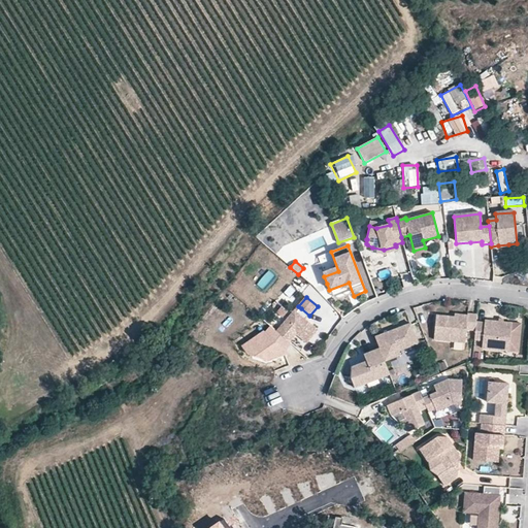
[(276,314),(285,322),(291,315),(282,307),(276,314)]
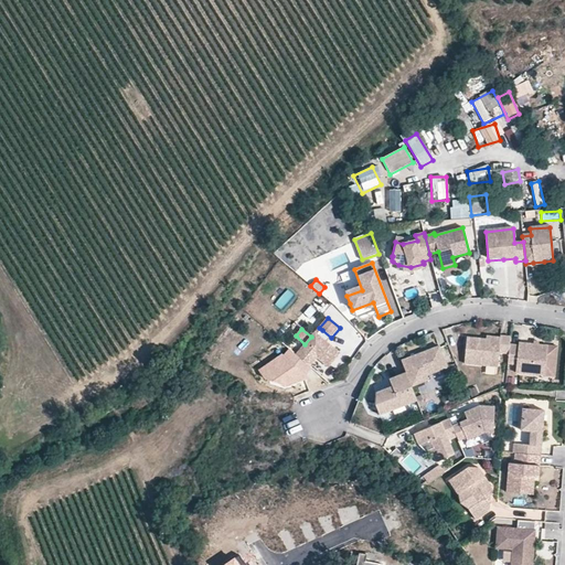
[(318,336),(315,333),(311,337),(305,344),(295,355),(309,368),(315,360),(312,359),(315,356),(317,359),(328,368),(339,354),(318,336)]
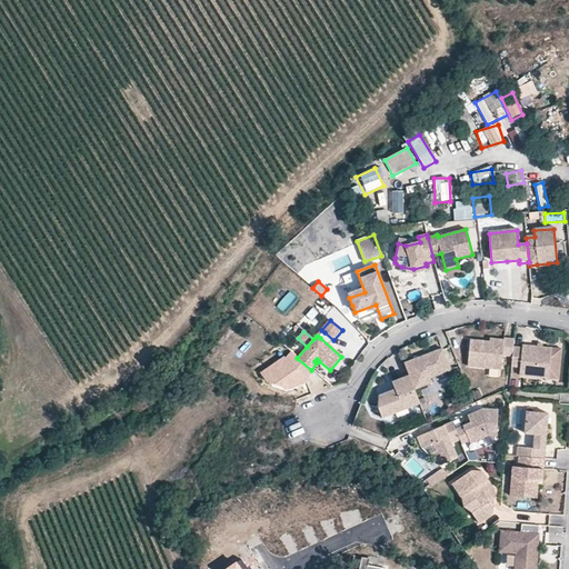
[(515,349),(516,341),(506,340),(505,341),(505,345),(490,342),(471,340),(468,367),(501,371),(503,357),(513,358),(515,349)]
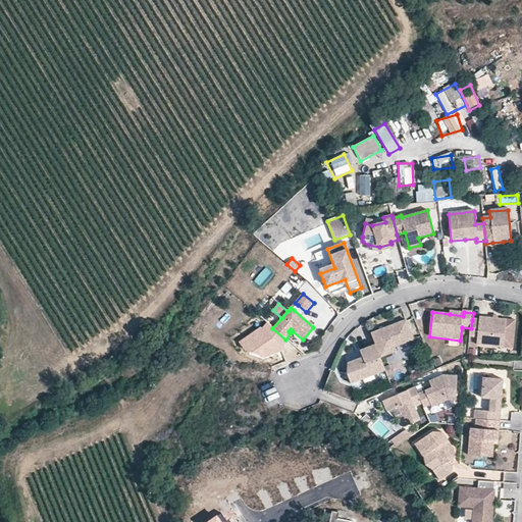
[(480,321),(472,320),(471,328),(469,337),(477,338),(476,346),(513,351),(516,323),(499,320),(493,320),(480,318),(480,321)]
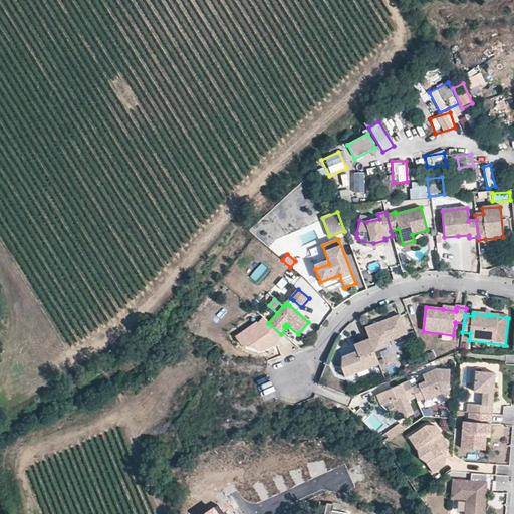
[(401,316),(365,330),(369,340),(374,353),(391,347),(389,343),(408,335),(401,316)]
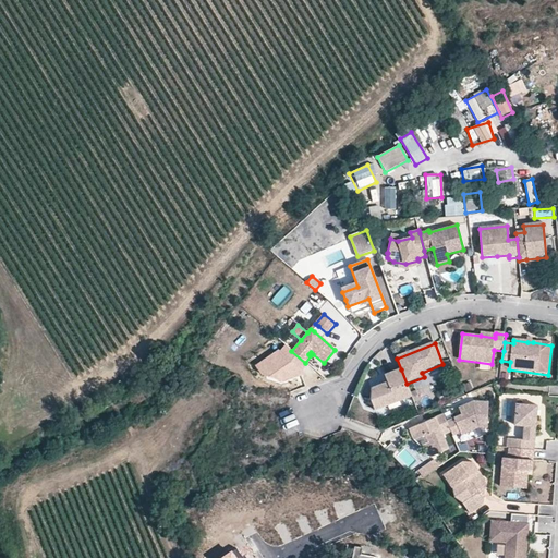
[(306,364),(305,363),(291,351),(287,347),(280,353),(279,352),(256,367),(263,376),(281,383),(305,374),(301,371),(306,364)]
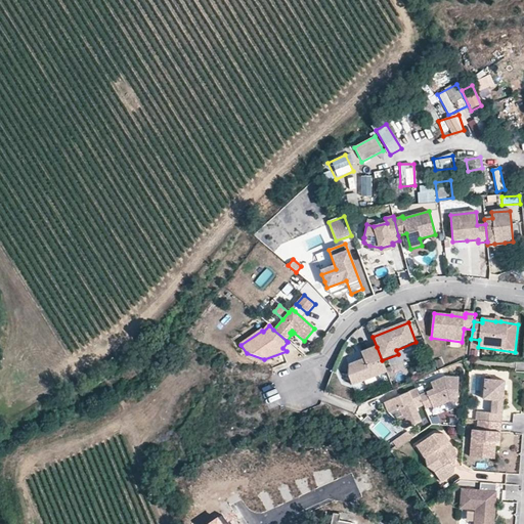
[(382,360),(377,347),(361,353),(364,360),(349,366),(348,376),(352,387),(376,378),(375,376),(386,370),(382,360)]
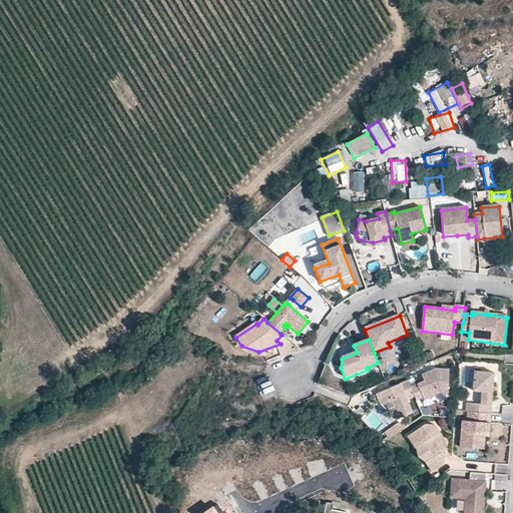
[(419,385),(411,388),(415,398),(417,402),(424,399),(425,401),(440,394),(448,395),(449,371),(436,371),(422,376),(425,383),(426,385),(420,388),(419,385)]
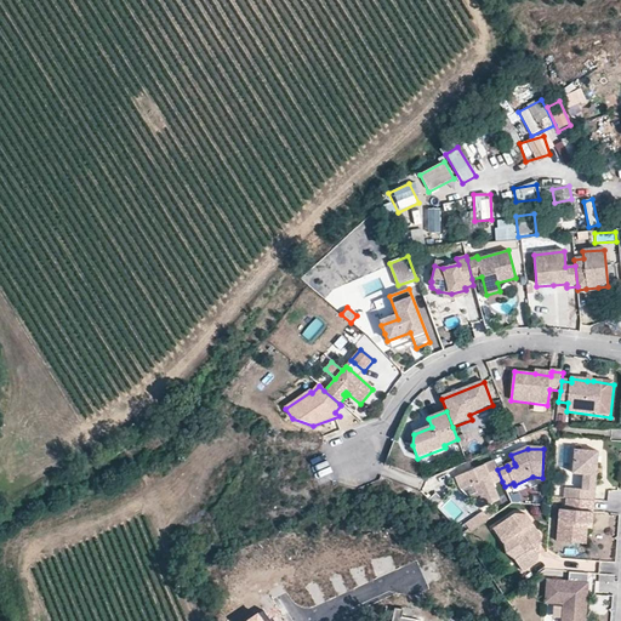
[(593,503),(594,505),(597,466),(592,466),(592,454),(574,453),(573,477),(584,478),(582,493),(564,491),(564,501),(565,501),(593,503)]
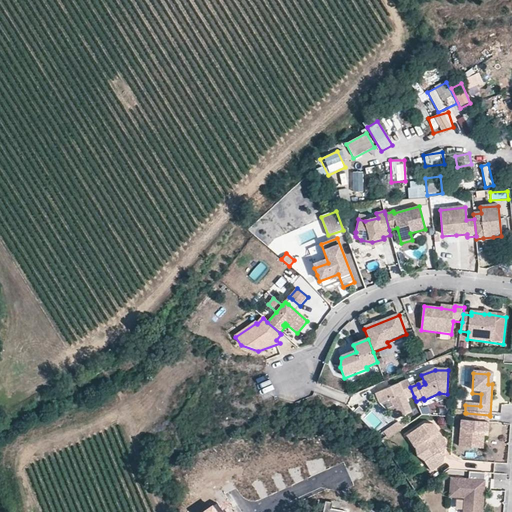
[(410,387),(407,381),(376,394),(380,405),(390,400),(393,407),(391,408),(396,420),(412,413),(407,400),(414,397),(410,387)]
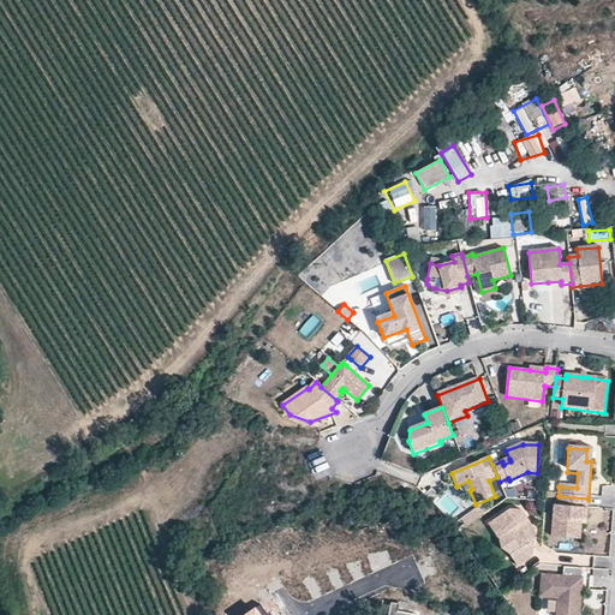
[(425,496),(434,503),(440,496),(433,489),(425,496)]
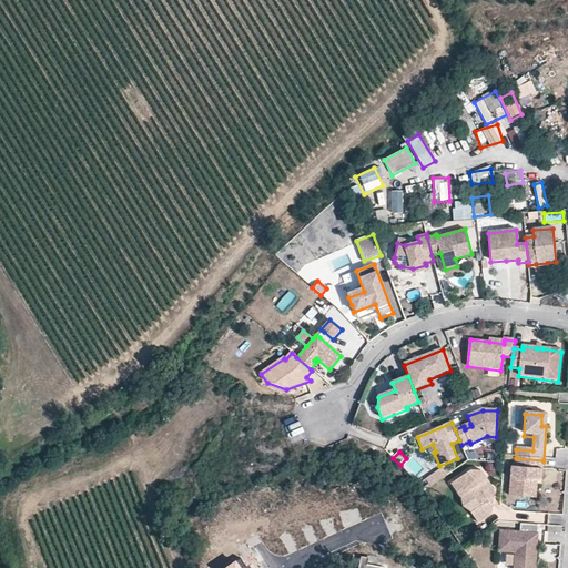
[(543,460),(517,458),(517,469),(511,468),(508,498),(527,499),(528,488),(533,488),(533,483),(537,483),(538,472),(541,472),(543,460)]
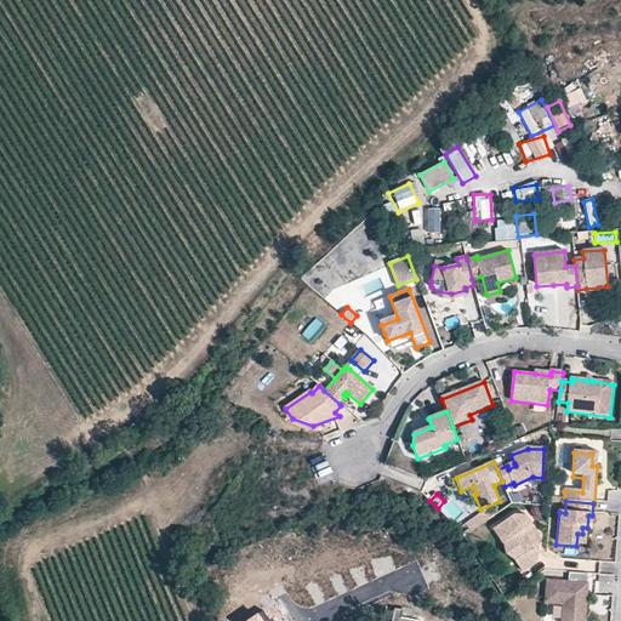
[(466,528),(469,534),(490,520),(486,514),(466,528)]
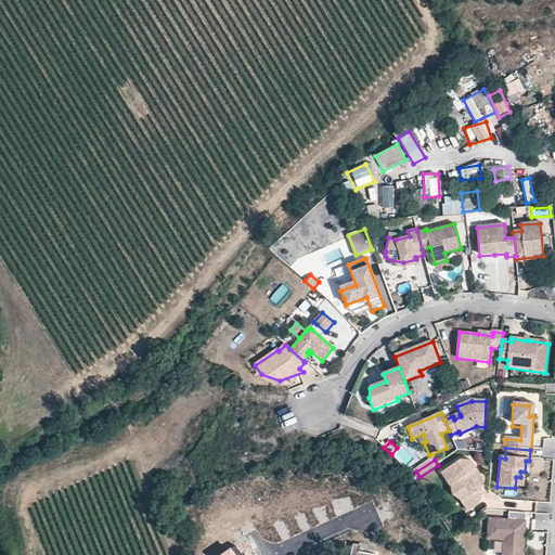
[(482,478),(470,462),(461,462),(441,474),(451,487),(459,481),(468,498),(461,502),(467,513),(480,504),(482,478)]
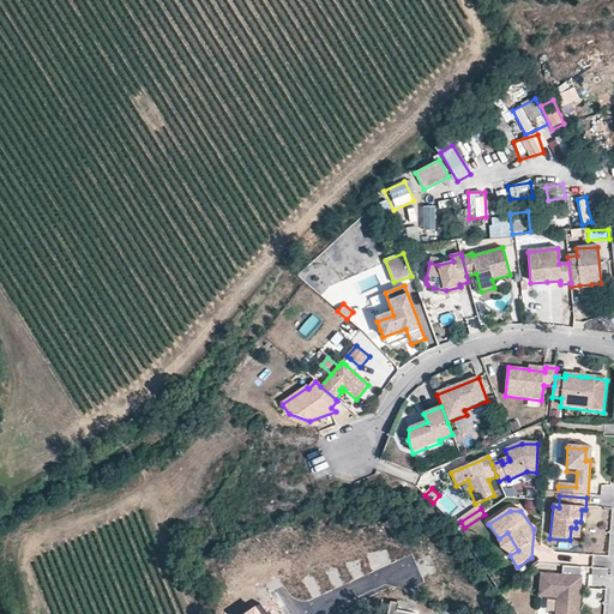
[(578,541),(581,522),(576,522),(576,528),(571,528),(570,540),(578,541)]
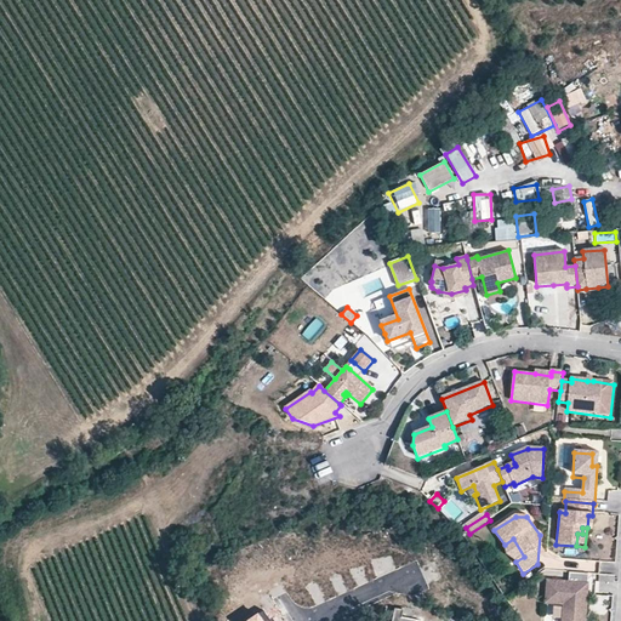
[(513,539),(505,545),(516,562),(524,557),(513,539)]
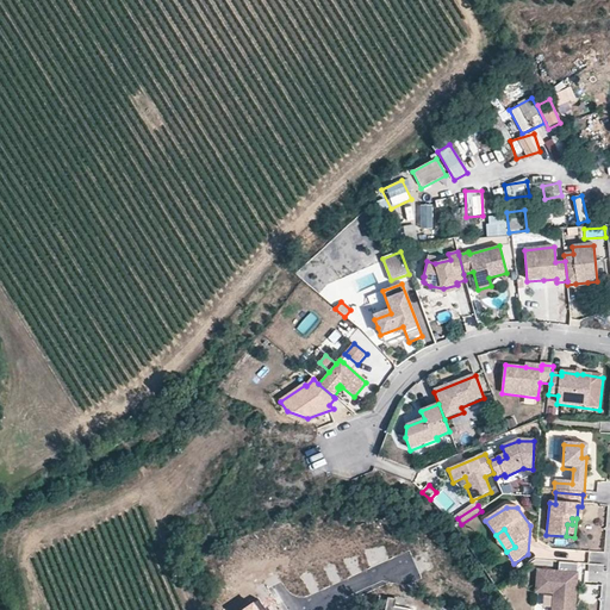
[(559,572),(537,571),(536,593),(554,595),(552,609),(574,609),(578,565),(560,564),(559,572)]
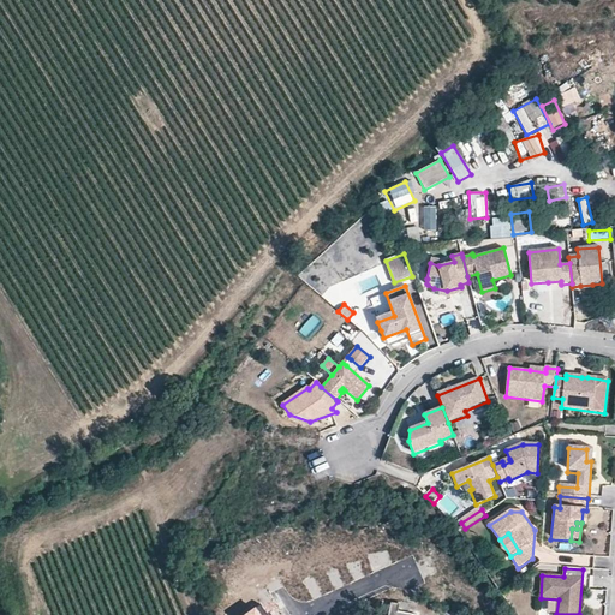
[(269,614),(261,603),(243,614),(269,614)]
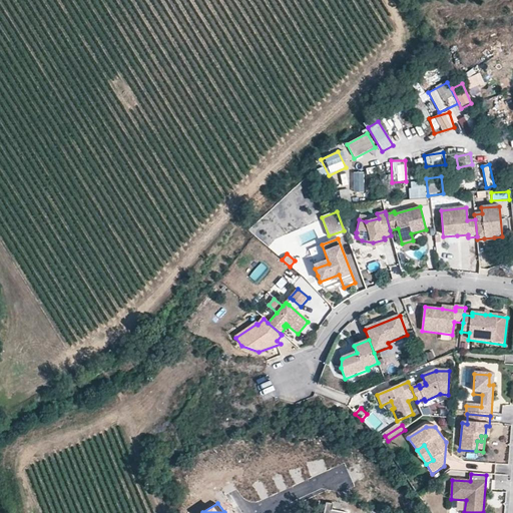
[(347,512),(332,510),(333,505),(327,504),(325,512),(347,512)]
